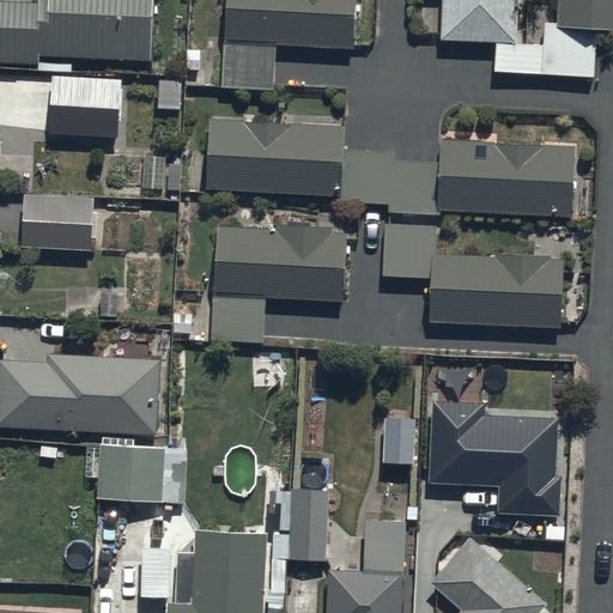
[(151,59),(151,0),(0,0),(0,59),(38,60),(38,56),(151,59)]
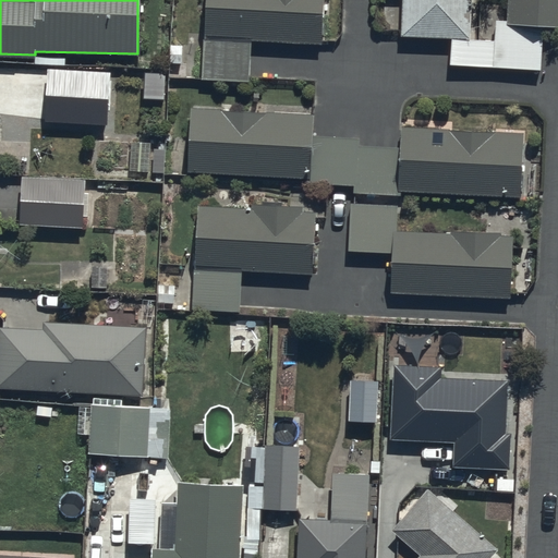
[(203,0),(201,76),(249,79),(250,40),(320,44),(322,0),(203,0)]
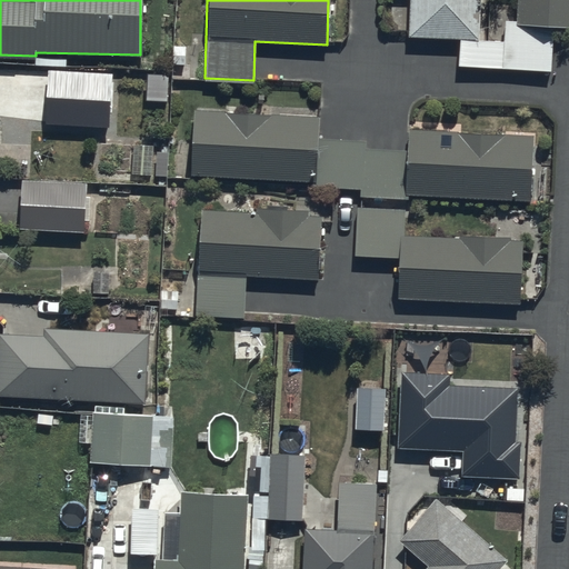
[(568,23),(568,0),(518,0),(517,21),(502,20),(501,36),(477,35),(478,0),(409,0),(408,32),(458,35),(457,66),(551,71),(555,22),(568,23)]
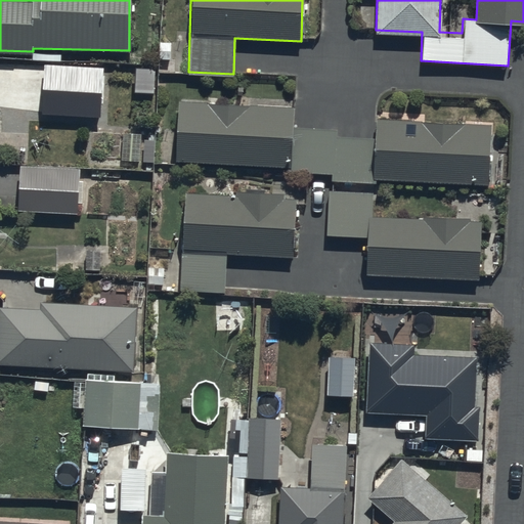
[(104,70),(44,64),(41,113),(100,118),(104,70)]
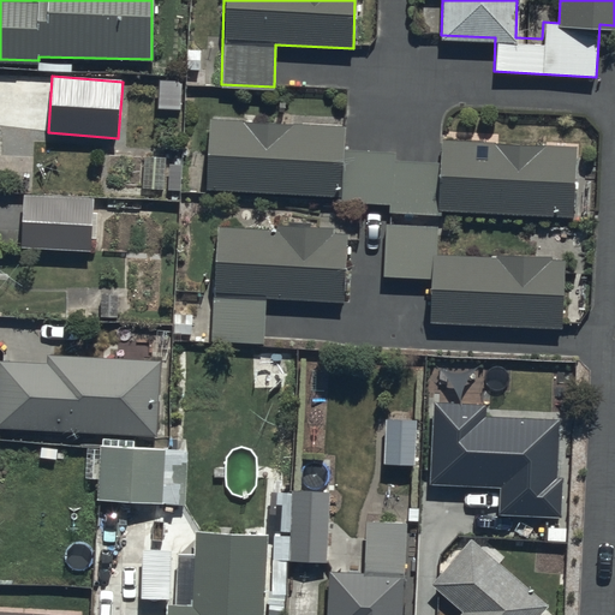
[(388,199),(396,160),(396,153),(342,150),(344,121),(210,117),(208,187),(336,192),(336,198),(388,199)]
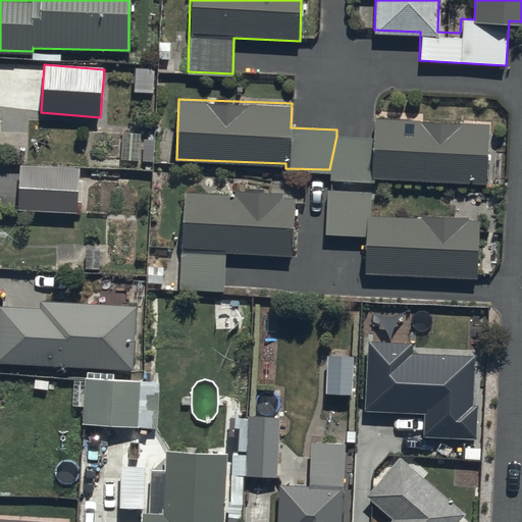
[(336,136),(329,169),(329,181),(373,184),(373,177),(486,181),(488,122),(423,120),(423,112),(375,111),(374,137),(336,136)]
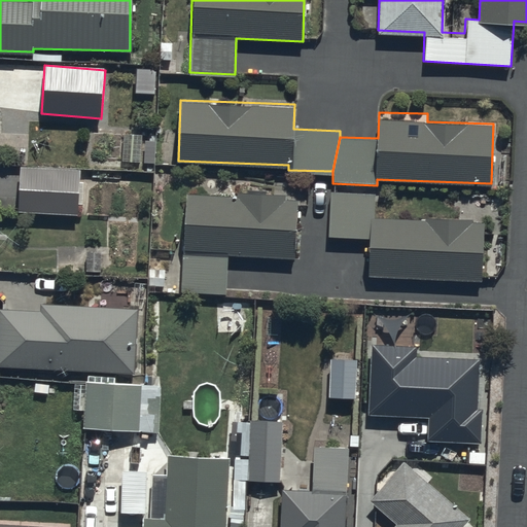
[(139,162),(141,134),(123,133),(120,161),(139,162)]
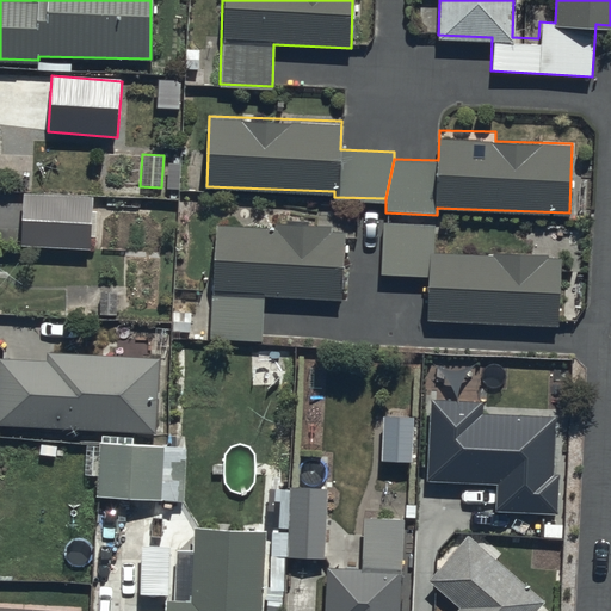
[(92,196),(23,191),(19,241),(90,246),(92,196)]
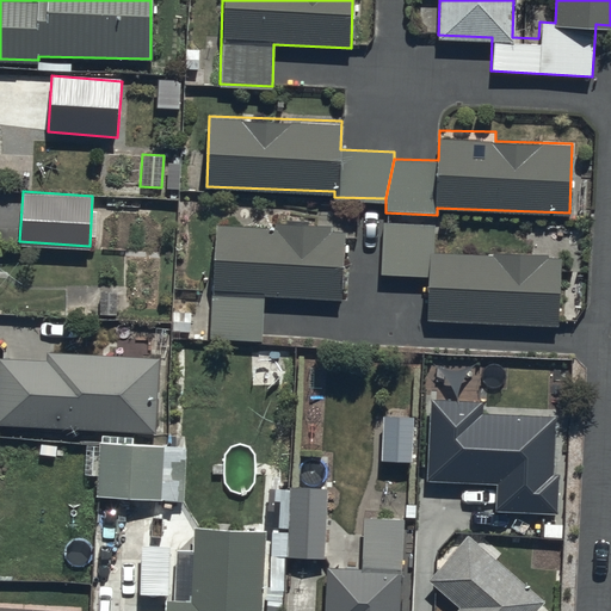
[(341,300),(343,230),(331,230),(331,222),(275,220),(273,228),(214,227),(210,337),(263,339),(264,296),(341,300)]
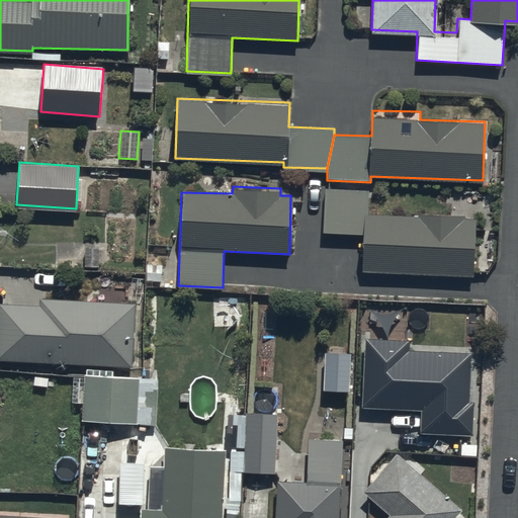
[(473,275),(476,218),(462,217),(462,214),(369,211),(369,189),(323,187),(322,231),(362,232),(361,271),(473,275)]
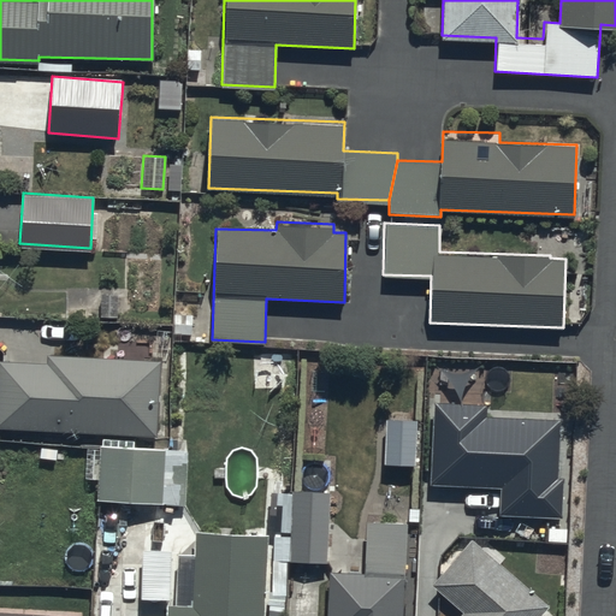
[(119,290),(65,289),(64,317),(118,319),(119,290)]
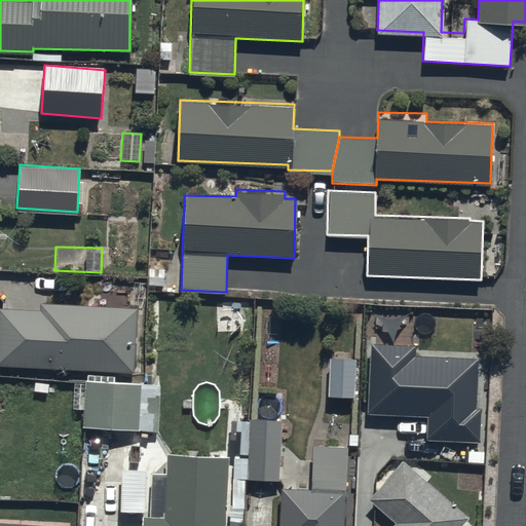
[(39,308),(0,306),(0,363),(134,370),(137,307),(39,302),(39,308)]
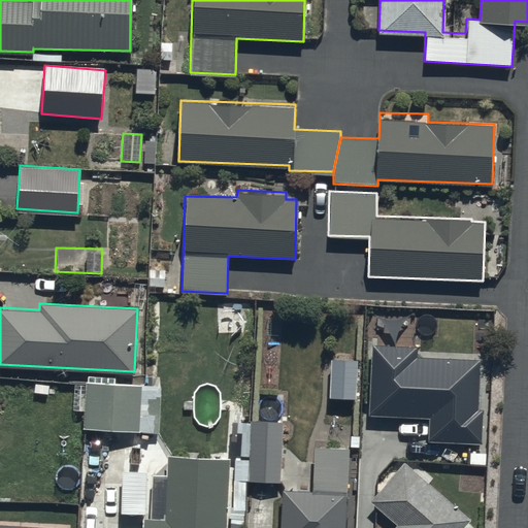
[(416,344),(370,344),(369,414),(428,415),(428,440),(482,441),(483,407),(479,407),(480,359),(416,358),(416,344)]
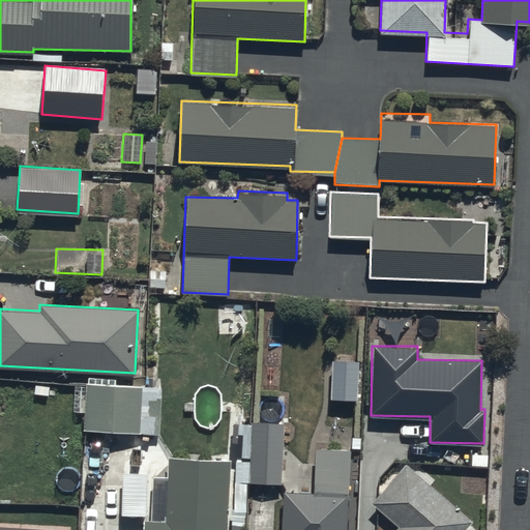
[(357,399),(358,359),(332,358),(330,398),(357,399)]
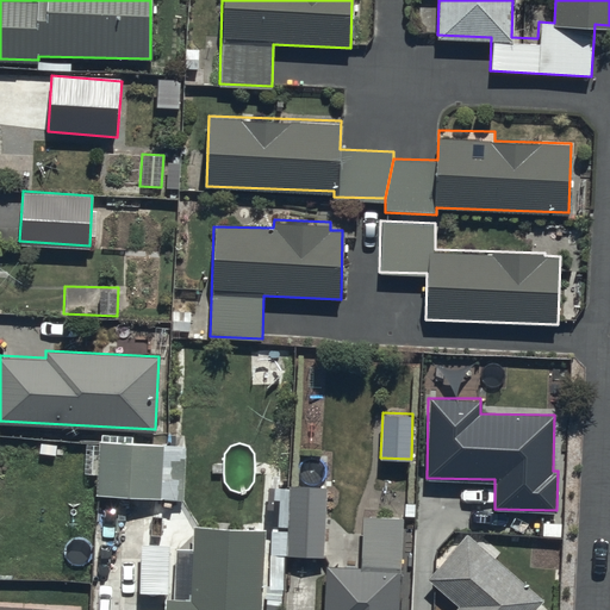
[(98,439),(94,495),(181,498),(184,456),(161,455),(161,442),(98,439)]
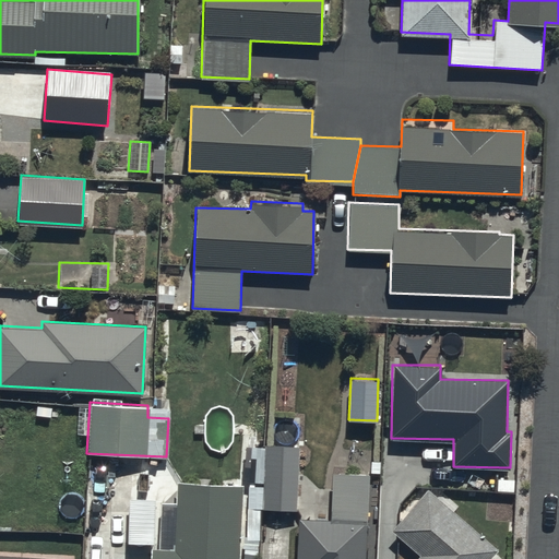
[(298,509),(299,445),(262,443),(260,508),(298,509)]
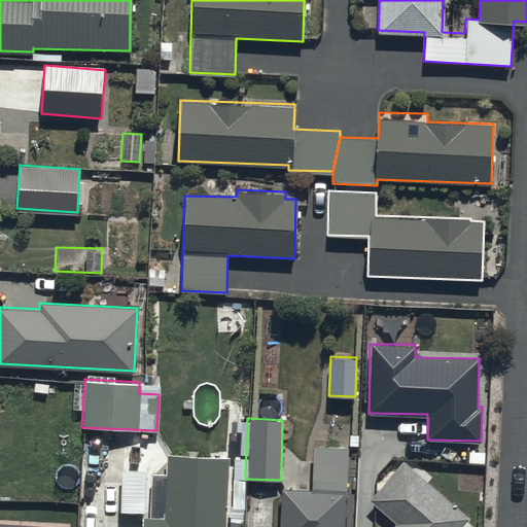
[(343,526),(347,448),(314,447),(312,487),(281,486),(279,526),(343,526)]
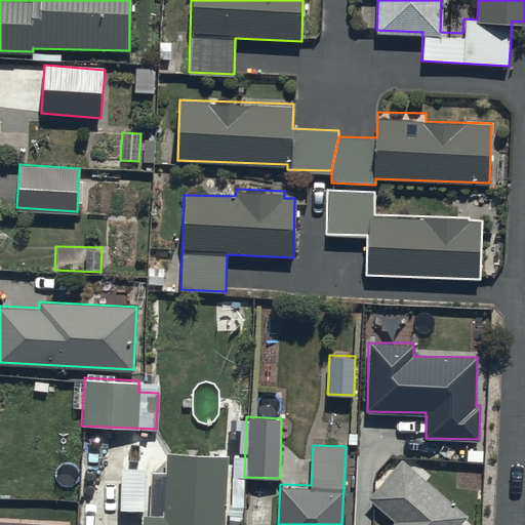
[(166,451),(166,472),(151,472),(150,515),(142,514),(140,524),(243,524),(245,481),(227,481),(227,455),(227,453),(166,451)]
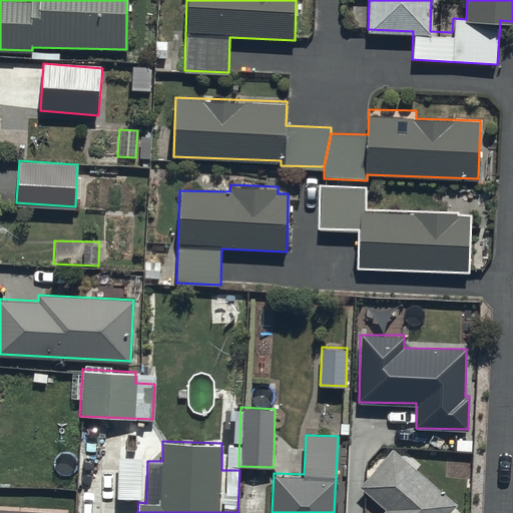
[(448,512),(457,503),(393,448),(392,447),(360,485),(387,507),(381,512),(448,512)]
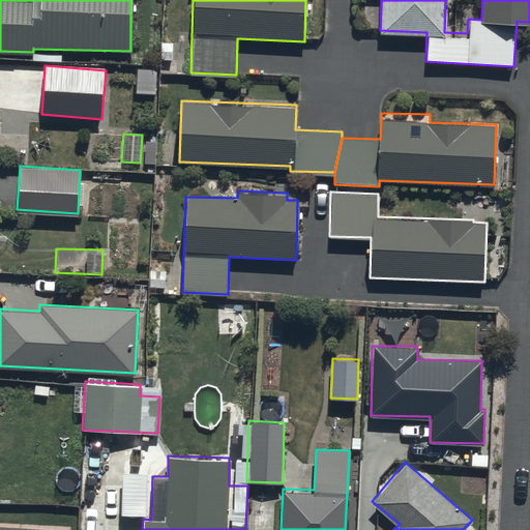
All buildings are outlined.
